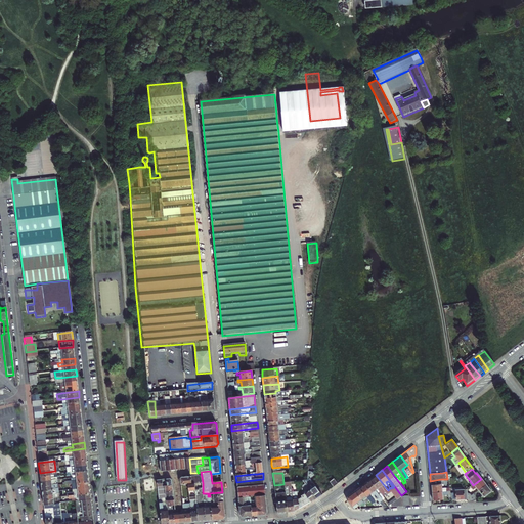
[(322,496),(309,480),(313,477),(311,474),(308,474),(307,481),(303,482),(306,487),(316,499),(322,496)]
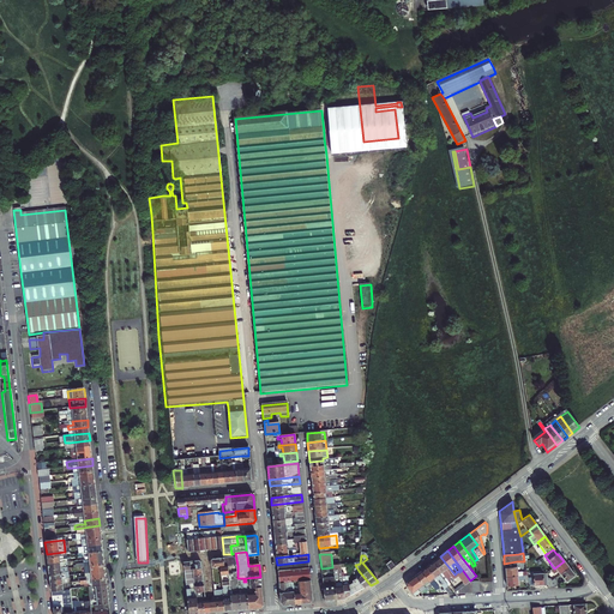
[(455,575),(440,557),(433,561),(447,579),(452,576),(455,579),(459,576),(464,582),(455,589),(456,591),(458,590),(467,584),(470,582),(470,581),(463,571),(462,570),(459,572),(458,571),(457,572),(455,575)]
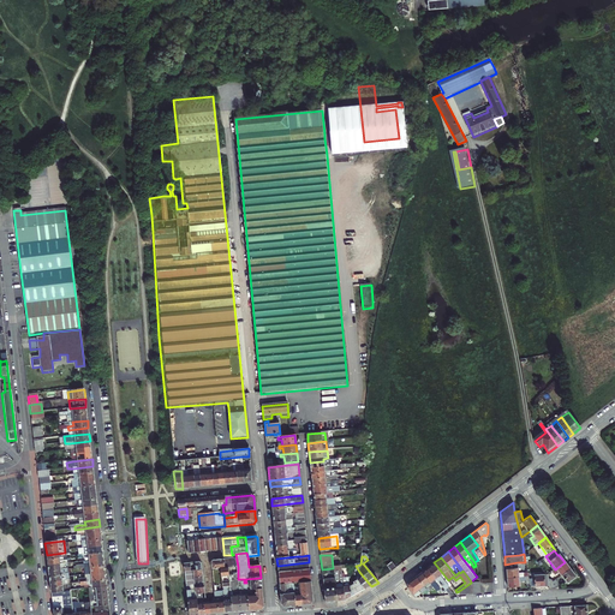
[(213,571),(221,569),(228,568),(234,568),(238,567),(237,560),(225,561),(212,562),(213,571)]
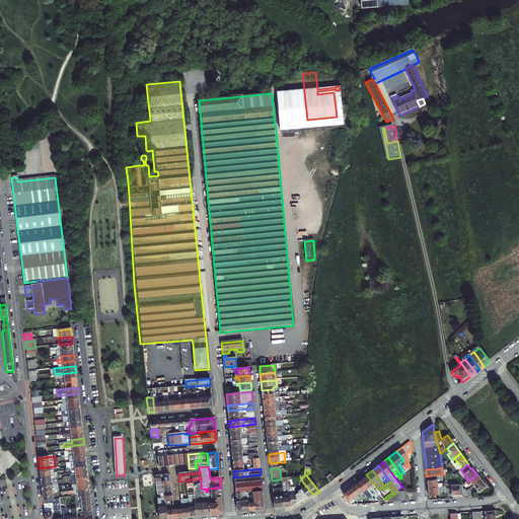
[(261,474),(234,477),(235,484),(262,482),(261,474)]
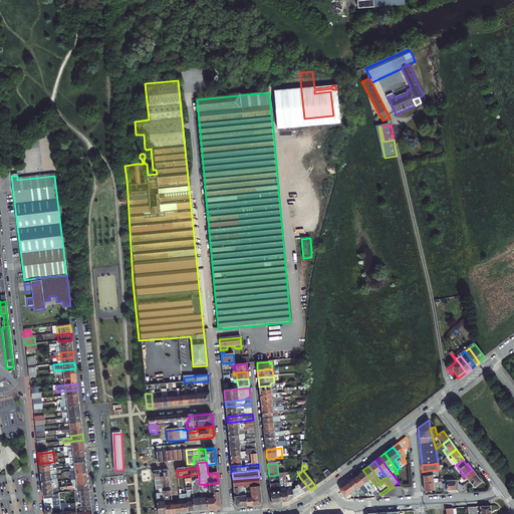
[(362,470),(357,474),(364,483),(371,493),(377,489),(374,485),(362,470)]
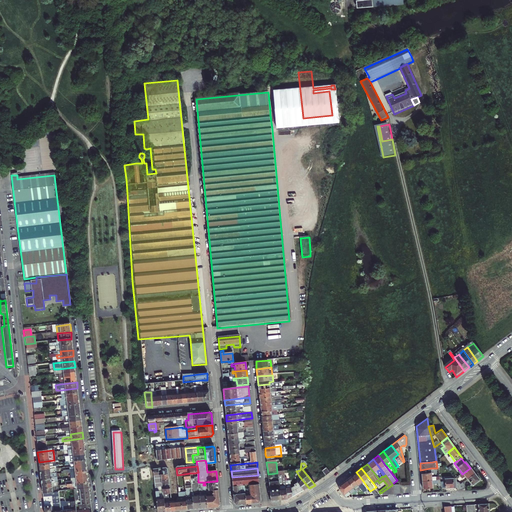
[(432,481),(431,468),(420,470),(421,482),(432,481)]
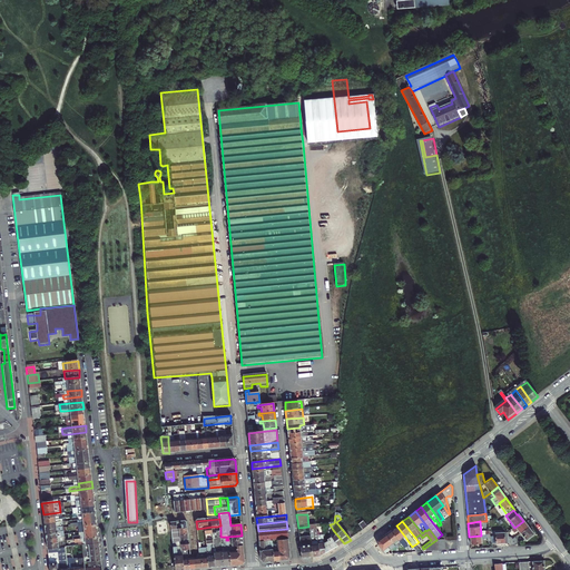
[(523,521),(514,528),(510,530),(513,533),(517,531),(519,534),(528,528),(523,521)]
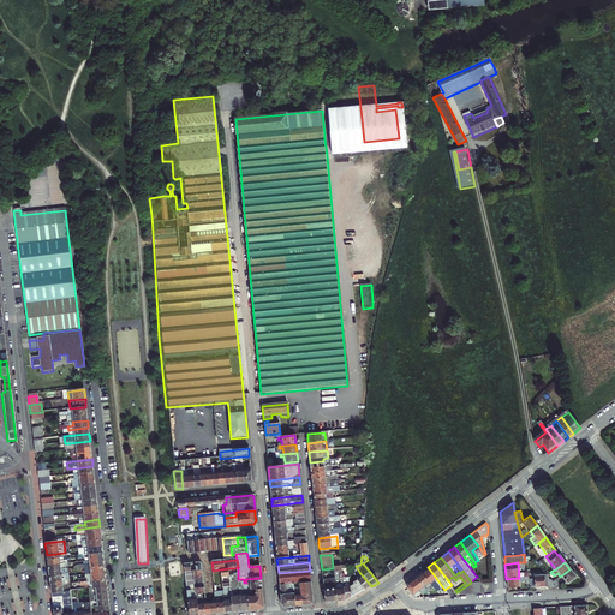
[(193,571),(192,567),(192,563),(184,565),(185,573),(193,573),(193,571)]
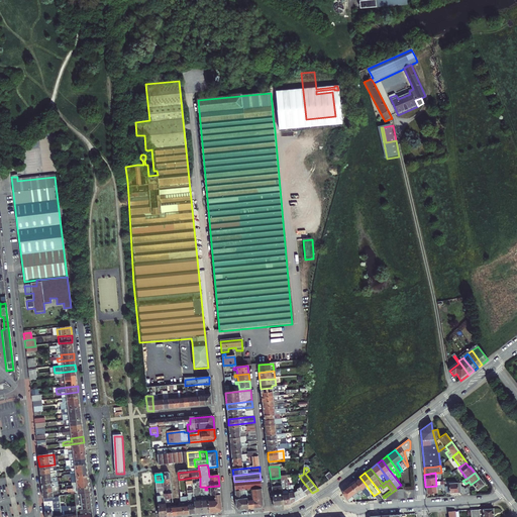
[(163,482),(163,486),(171,485),(170,480),(165,480),(164,474),(162,474),(163,480),(163,482)]
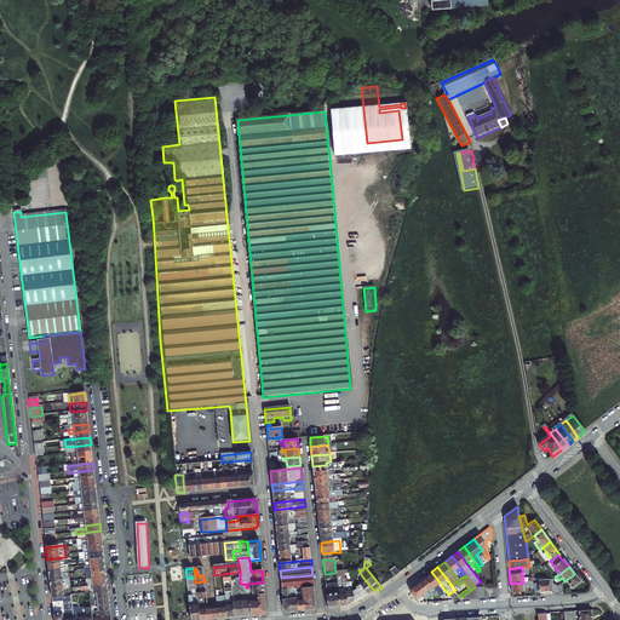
[(361,587),(368,596),(371,593),(374,591),(362,577),(359,570),(356,570),(357,581),(360,579),(361,583),(360,584),(361,585),(363,584),(363,585),(361,587)]
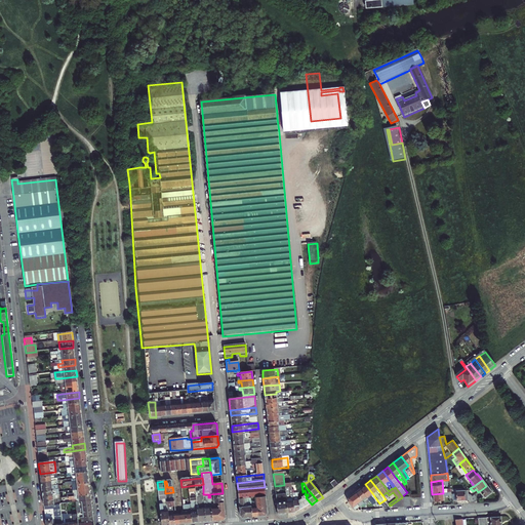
[(294,514),(293,501),(292,499),(291,484),(284,485),(285,495),(286,497),(288,515),(294,514)]
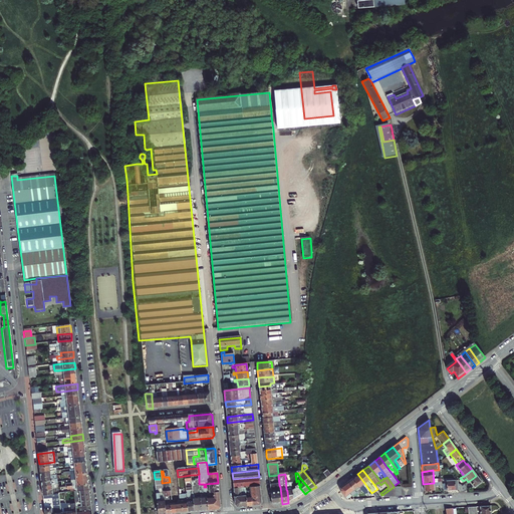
[(362,491),(365,494),(367,491),(362,485),(364,483),(357,474),(352,478),(362,491)]
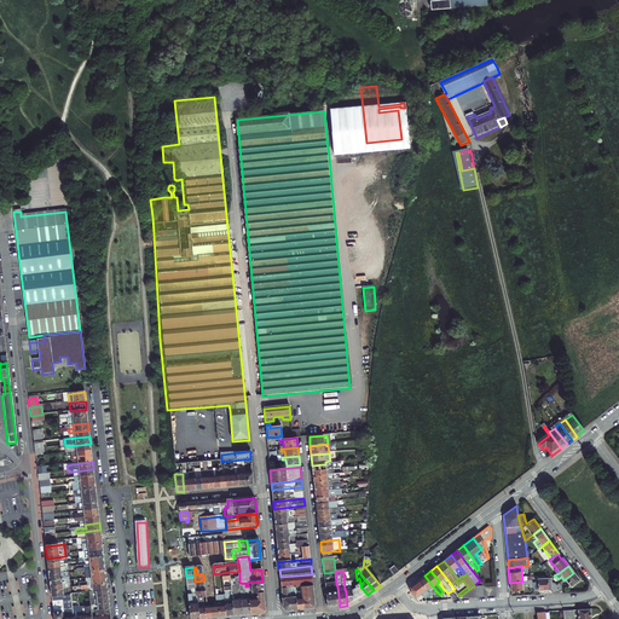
[(579,580),(573,573),(563,580),(570,588),(579,580)]
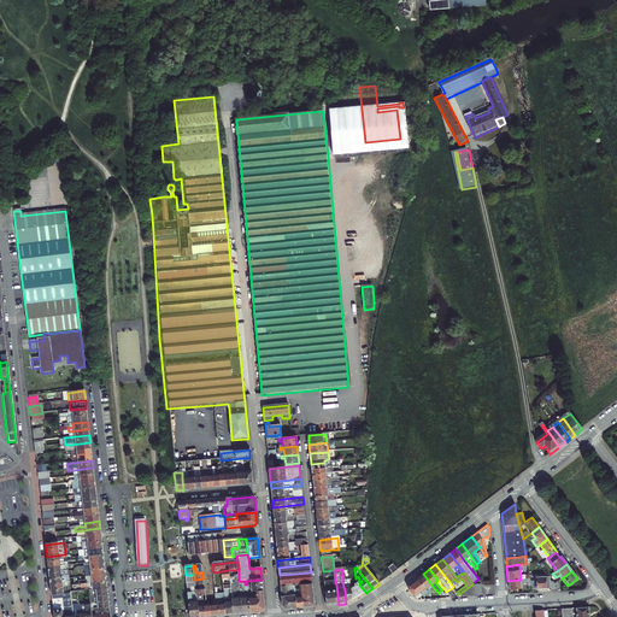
[(281,588),(288,587),(288,589),(294,589),(294,587),(300,586),(312,585),(311,573),(280,575),(281,588)]
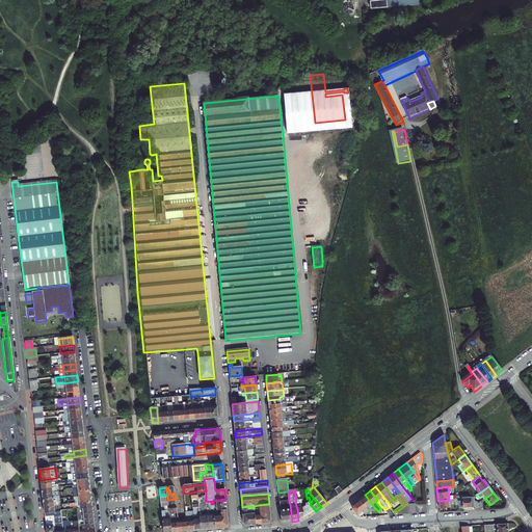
[(365,495),(361,498),(369,509),(371,511),(375,508),(365,495)]
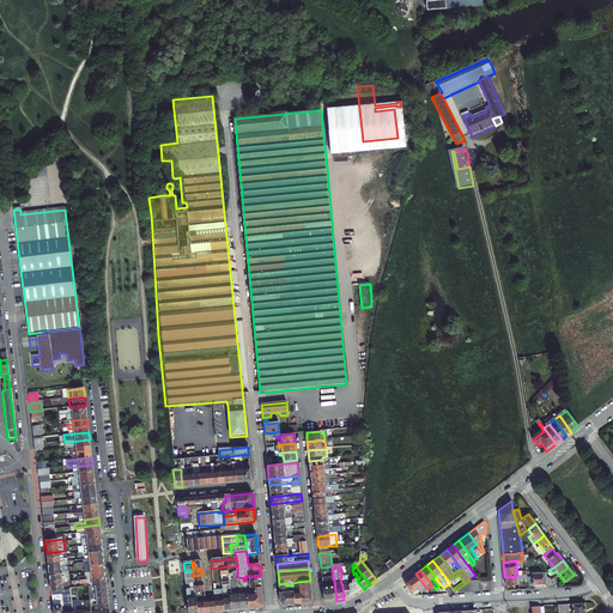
[(184,571),(188,612),(198,612),(196,598),(195,593),(195,590),(194,584),(193,576),(193,571),(184,571)]
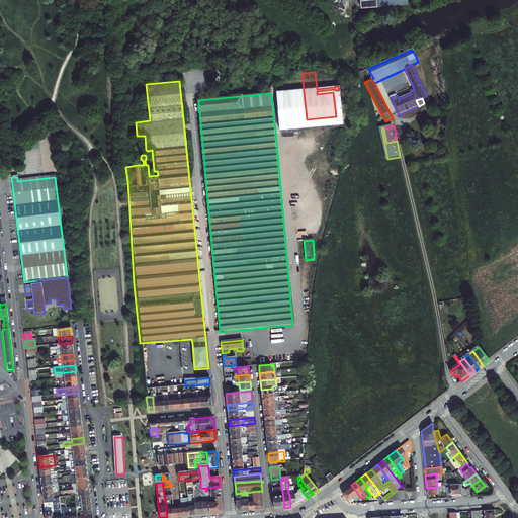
[(450,494),(461,494),(461,488),(461,484),(449,485),(450,494)]
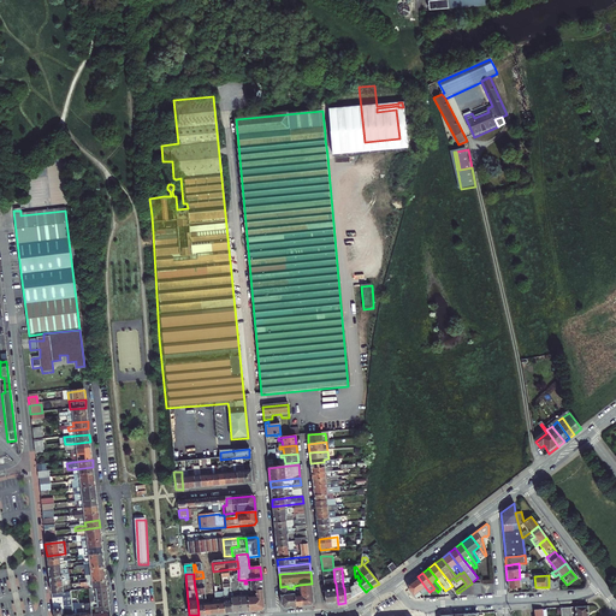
[(430,592),(427,590),(418,576),(412,581),(422,596),(424,596),(425,596),(426,596),(430,592)]
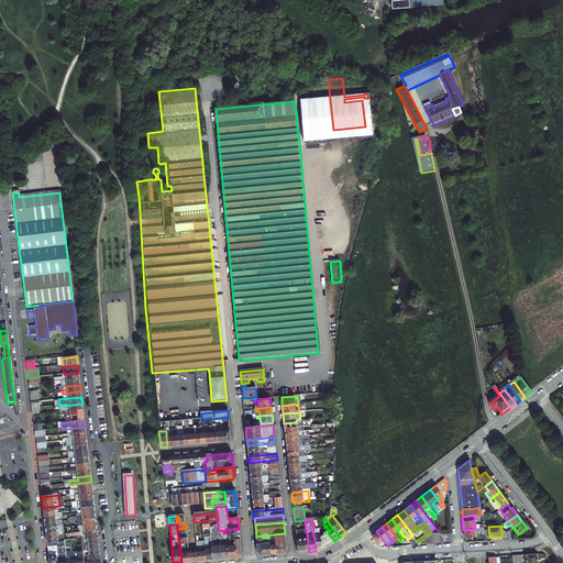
[(475,537),(475,529),(463,530),(464,538),(475,537)]
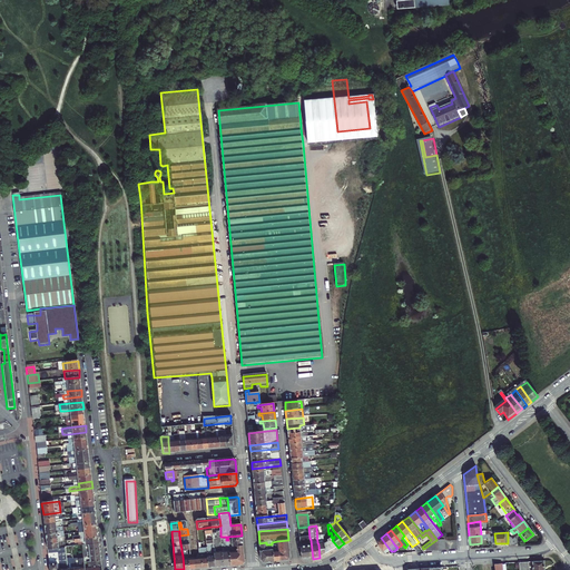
[(384,554),(392,553),(392,551),(391,551),(381,538),(379,540),(377,544),(384,554)]
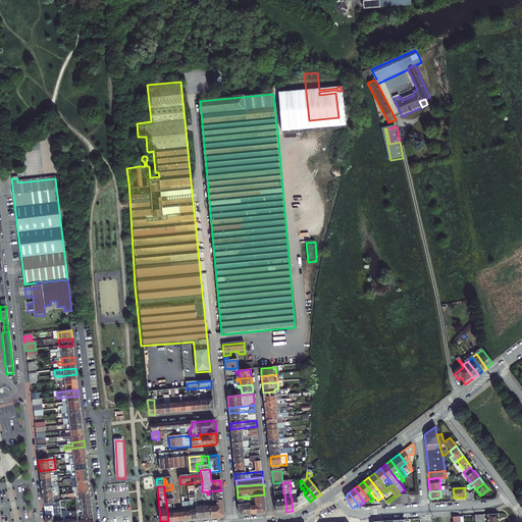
[(255,502),(255,504),(256,515),(263,514),(266,512),(264,494),(254,496),(254,500),(255,502)]
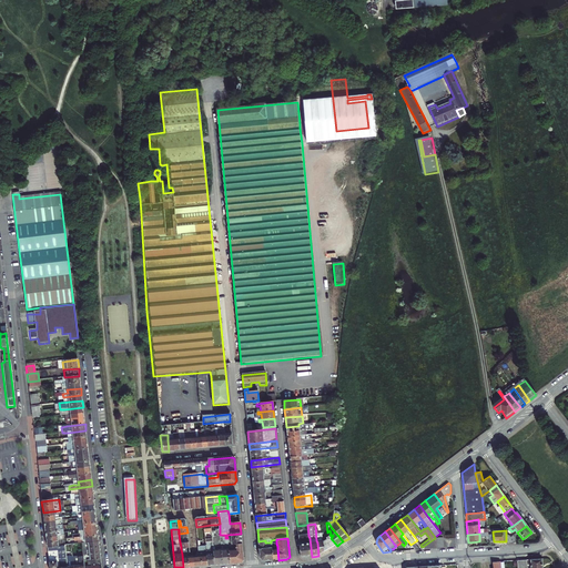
[(324,553),(337,546),(331,538),(323,543),(324,553)]
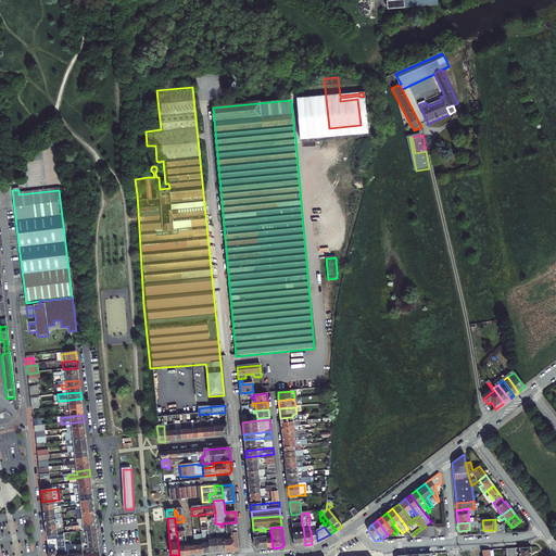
[(177,535),(177,538),(185,538),(185,536),(184,529),(176,530),(177,535)]
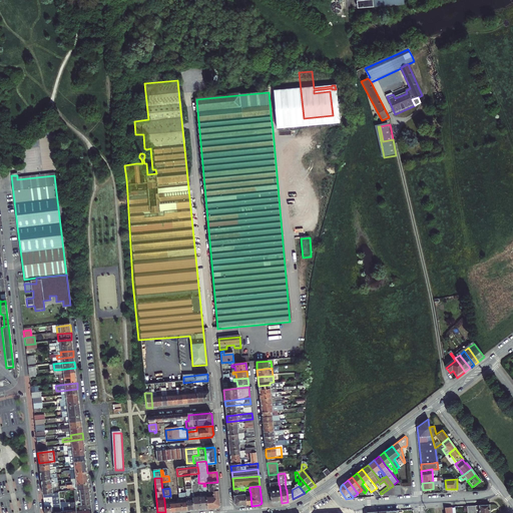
[(237,508),(246,507),(245,496),(244,493),(244,491),(244,490),(239,490),(239,488),(233,489),(234,505),(237,508)]
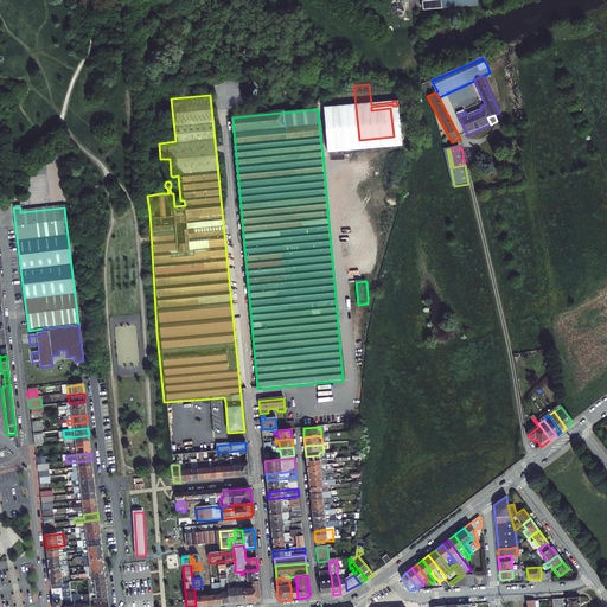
[(222,595),(222,606),(230,605),(228,580),(222,581),(222,579),(219,579),(221,585),(221,590),(222,595)]
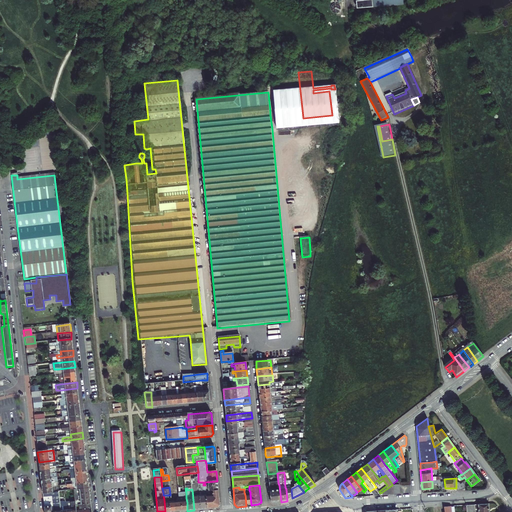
[(192,489),(194,510),(201,510),(199,490),(199,489),(192,489)]
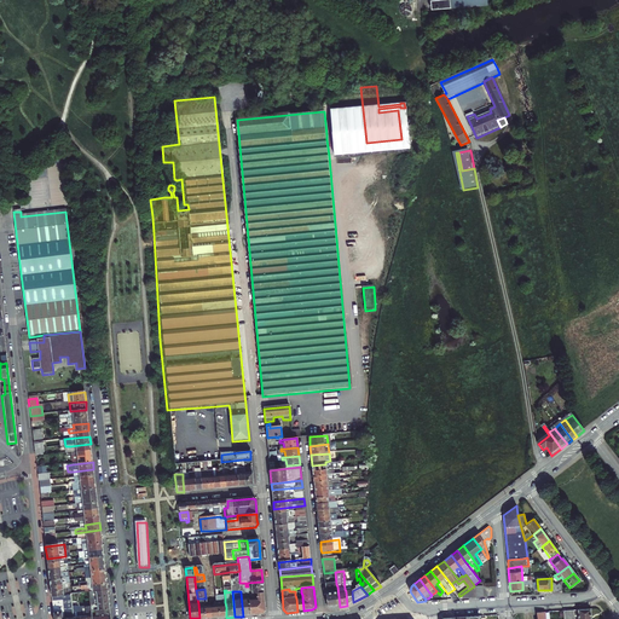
[(249,600),(250,615),(264,614),(265,611),(264,594),(248,595),(249,600)]
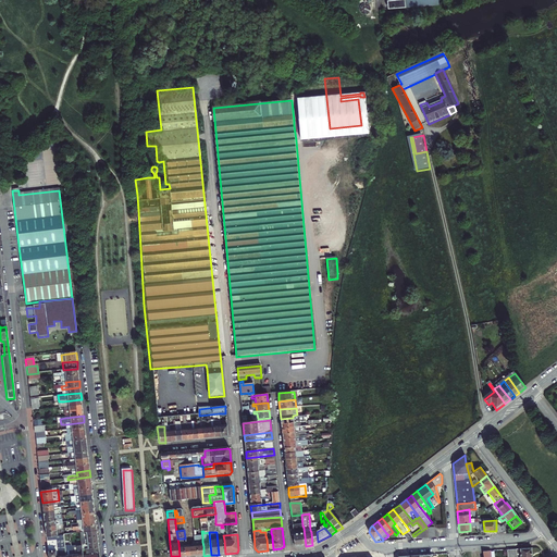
[(57,541),(58,556),(65,556),(65,547),(64,543),(63,535),(46,537),(47,542),(57,541)]
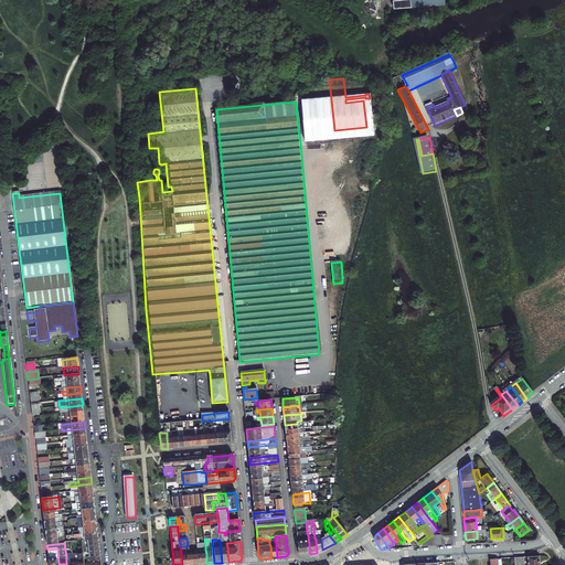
[(193,564),(194,564),(196,564),(204,564),(206,564),(206,554),(205,550),(205,544),(196,545),(198,550),(195,552),(195,555),(192,555),(193,564)]
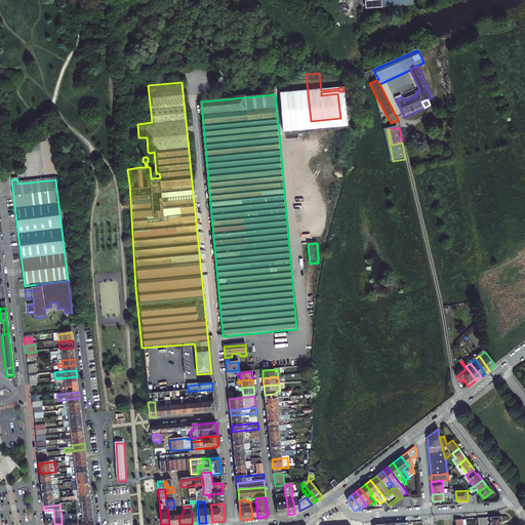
[(54,524),(53,510),(44,511),(45,524),(54,524)]
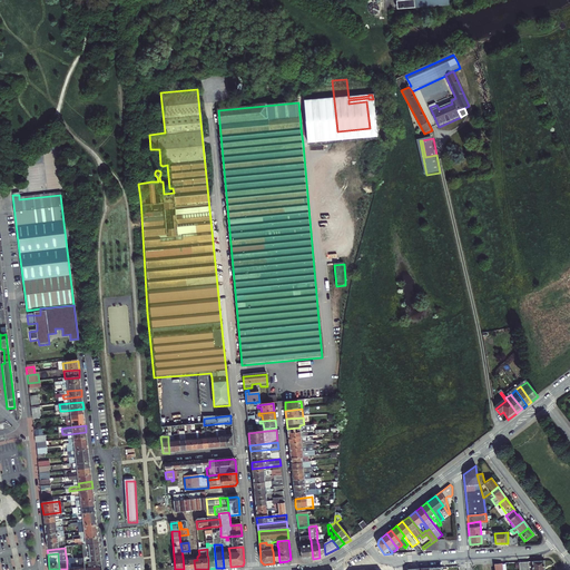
[(84,559),(75,560),(75,569),(84,569),(85,568),(84,560),(84,559)]
